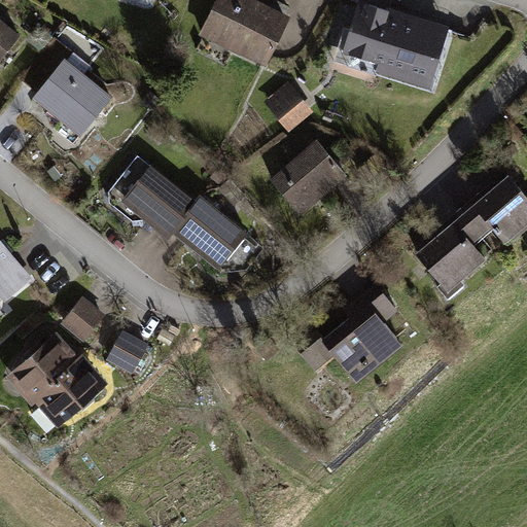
[(290,18),(255,0),(216,0),(199,35),(266,68),(290,18)]
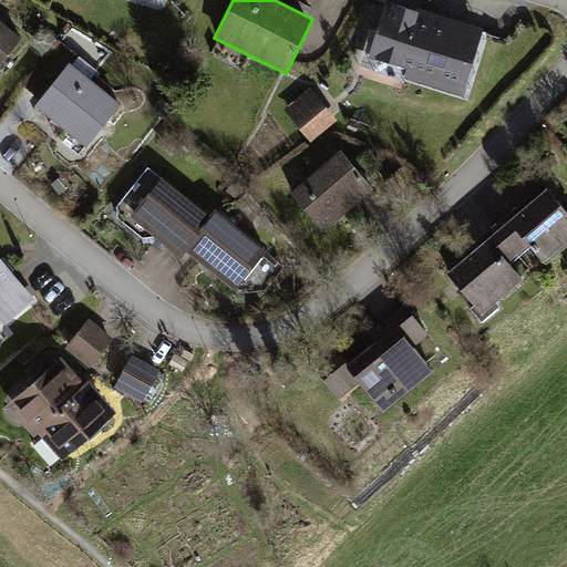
[(485,32),(388,2),(371,60),(409,71),(406,82),(465,100),(485,32)]
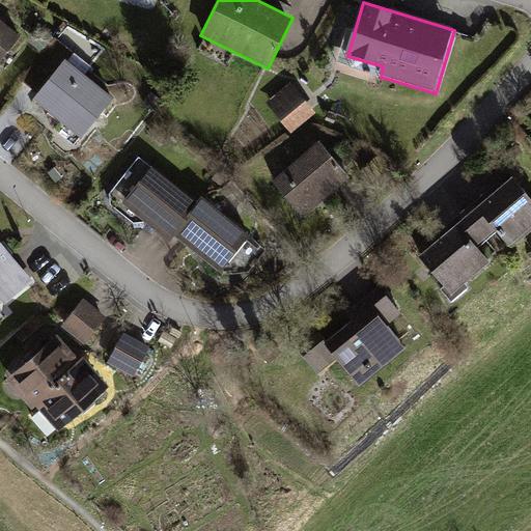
[(0,17),(0,49),(16,29),(0,17)]
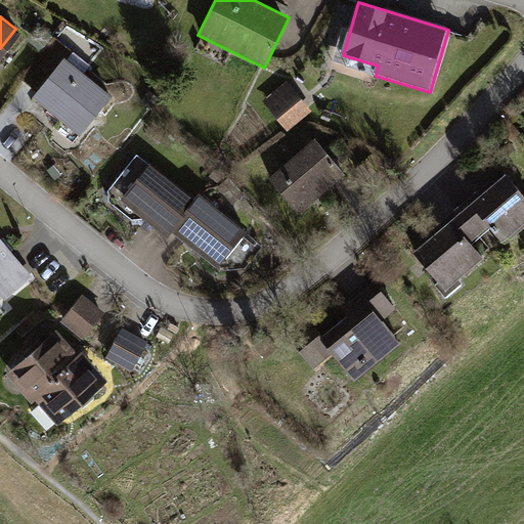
[(110,97),(64,60),(34,98),(80,135),(110,97)]
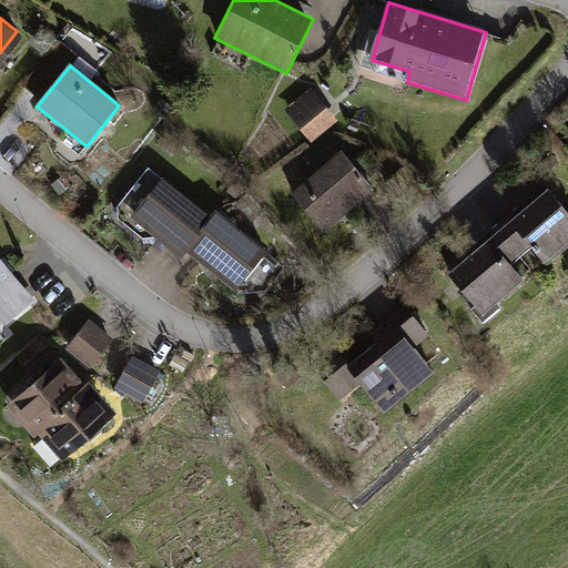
[(311,89),(284,110),(312,143),(337,121),(311,89)]
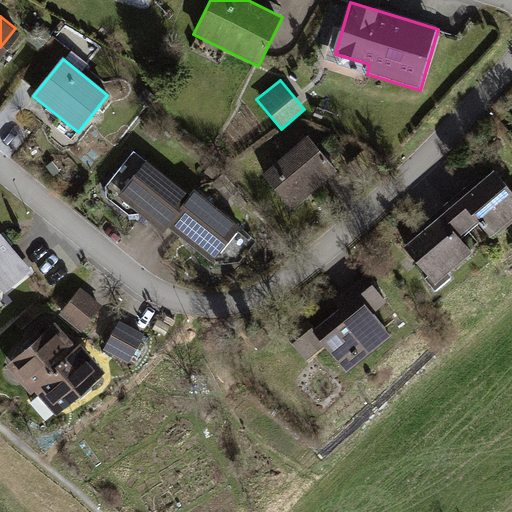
[(308,136),(261,175),(292,210),(338,172),(308,136)]
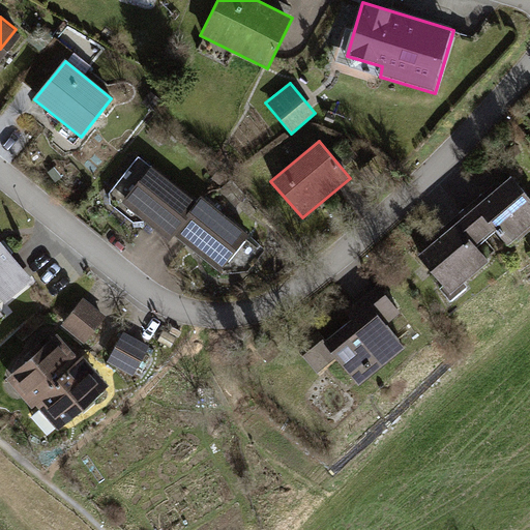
[(163,235),(171,226),(190,200),(144,162),(116,197),(163,235)]
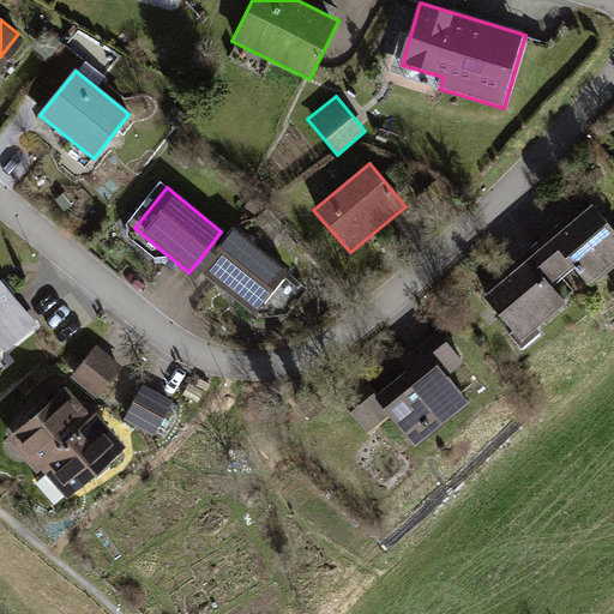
[(613,233),(588,200),(536,241),(560,270),(570,262),(582,276),(613,250),(613,233)]
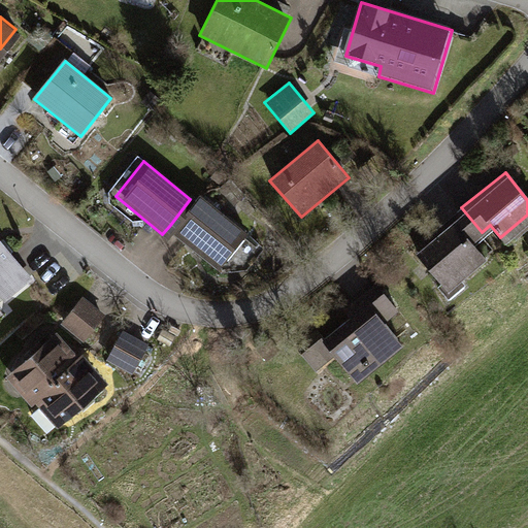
[(197,191),(190,199),(170,225),(217,263),(244,230),(197,191)]
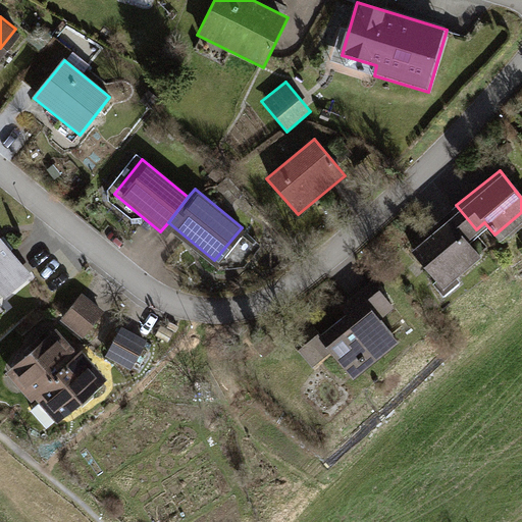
[(466,237),(476,229),(456,205),(408,244),(438,281),(477,250),(466,237)]
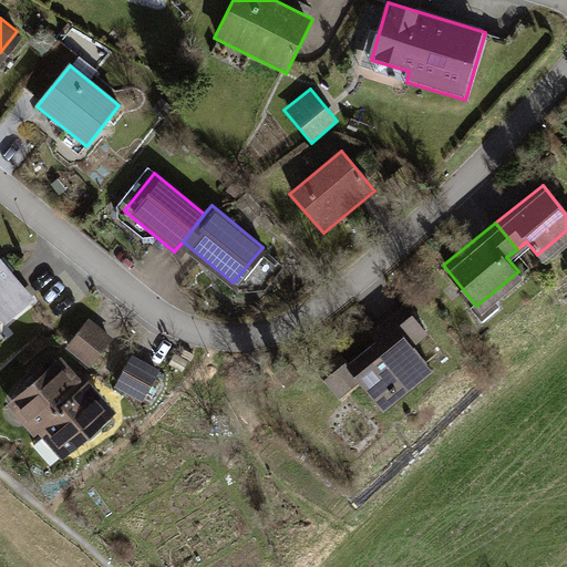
[(0,321),(4,327),(34,301),(0,259),(0,321)]
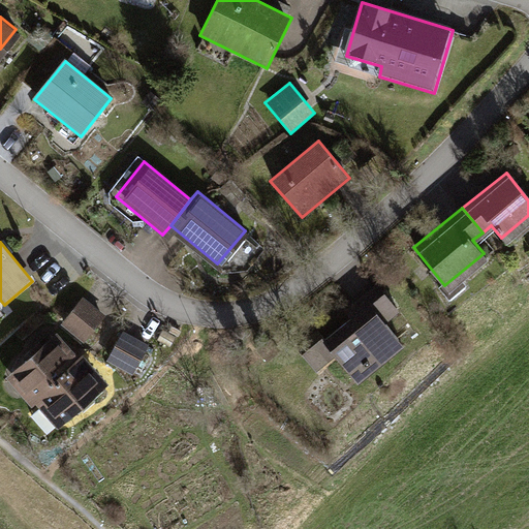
[(349,314),(321,337),(354,378),(399,342),(380,319),(396,307),(374,279),(342,305),(349,314)]
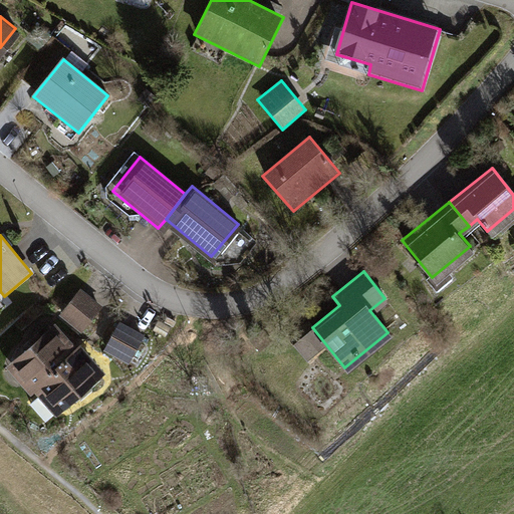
[(80,290),(59,316),(80,334),(102,307),(80,290)]
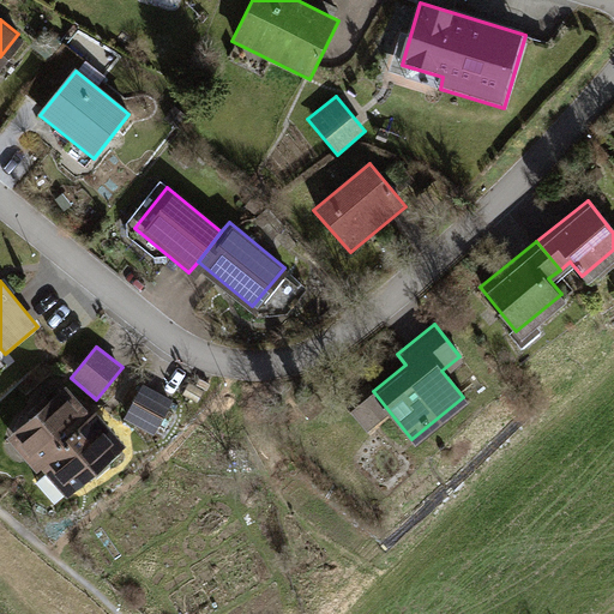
[(174,401),(143,384),(124,420),(154,437),(174,401)]
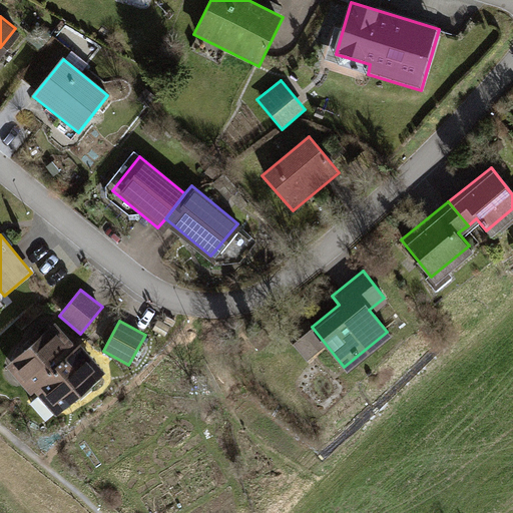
[(50,371),(75,349),(54,325),(4,368),(30,397),(34,393),(54,376),(50,371)]
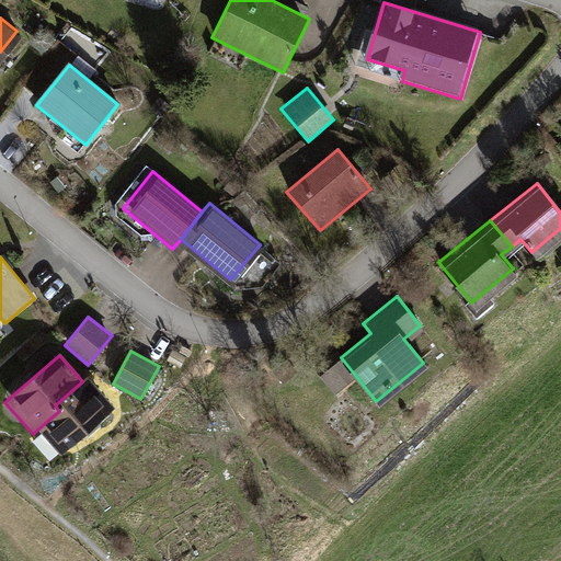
[(59,411),(37,430),(61,457),(115,410),(87,378),(82,381),(55,405),(59,411)]
